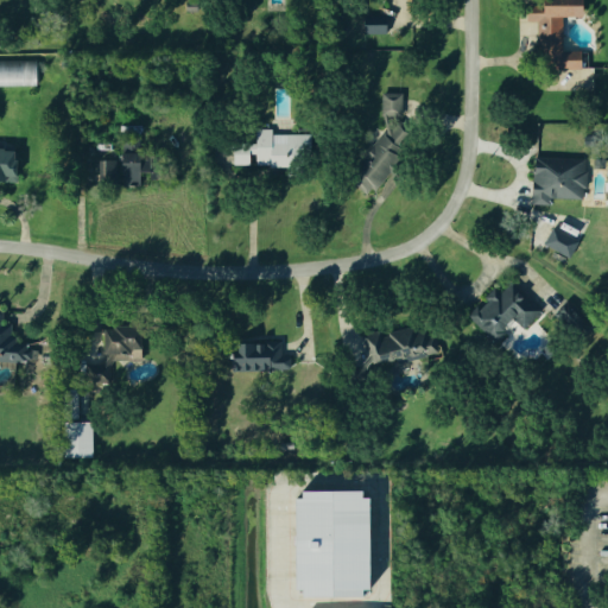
[(382,0),(409,0),(410,46),(384,48),(382,0)]
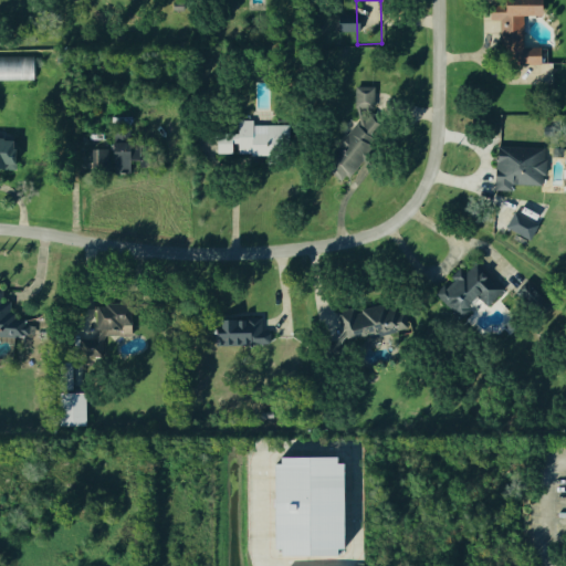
[(538,48),(540,63),(515,63),(515,52),(499,52),(499,18),(489,18),(488,4),(503,4),(503,0),(542,0),(542,13),(521,13),(521,48),(538,48)]
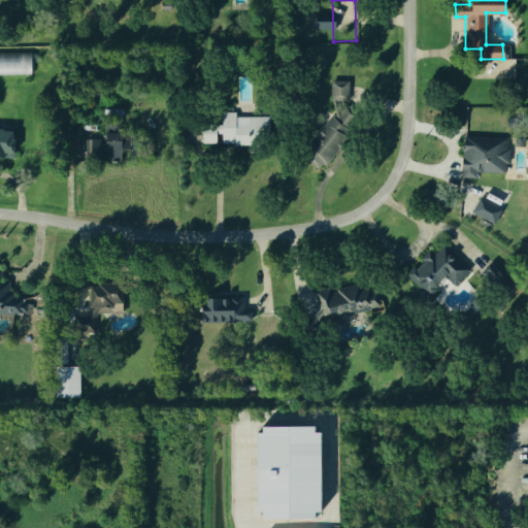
[(334,29),(335,11),(316,11),(316,29),(334,29)]
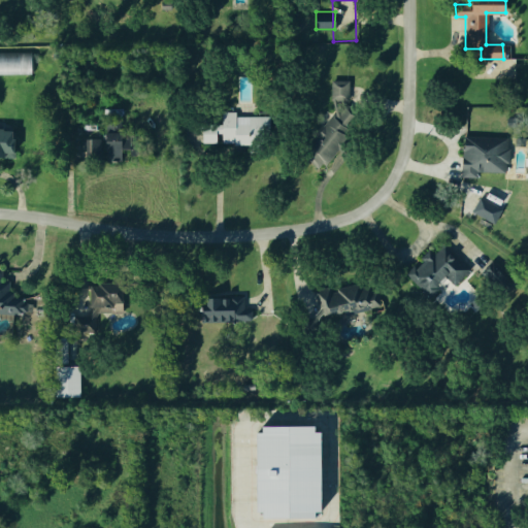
[(0,73),(0,52),(29,52),(29,73),(0,73)]
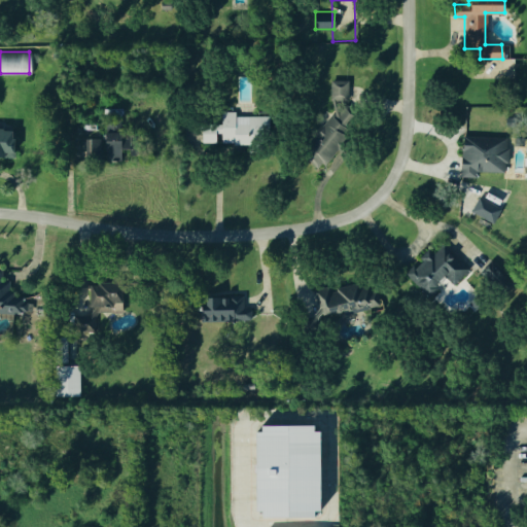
[(330,99),(330,80),(347,80),(346,100),(330,99)]
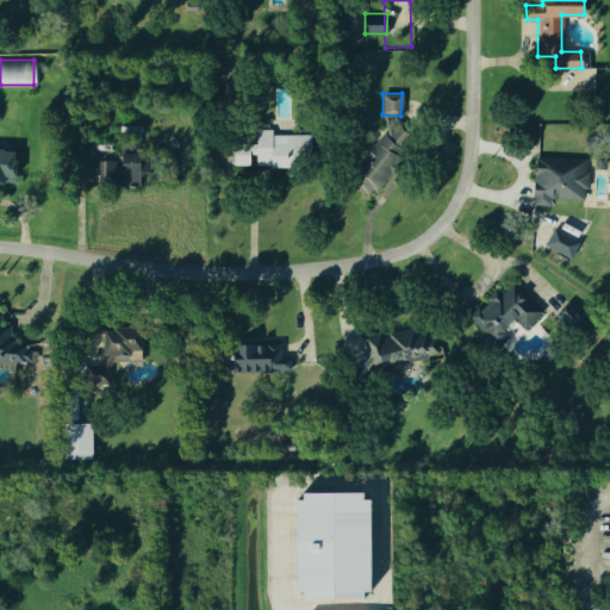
[(400,122),(419,137),(396,163),(402,169),(396,176),(387,168),(368,191),(347,172),(384,130),(388,135),(400,122)]
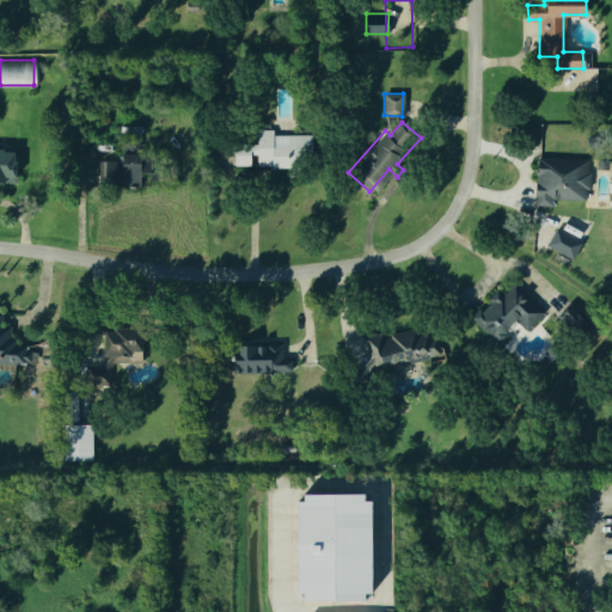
[(233,164),(233,144),(258,144),(258,129),(271,129),(271,134),(311,134),(311,175),(288,176),(288,164),(257,164),(257,152),(249,152),(249,164),(233,164)]
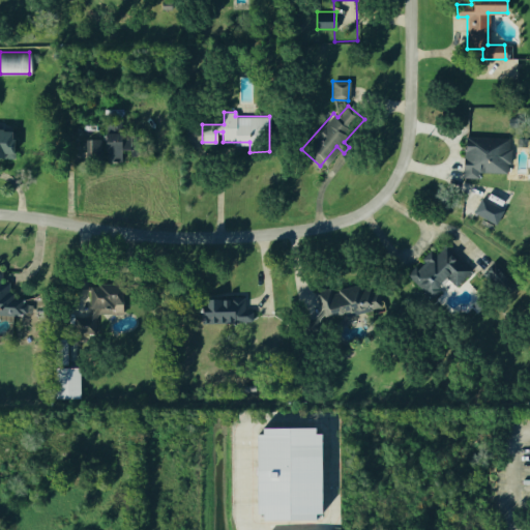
[(106,159),(106,119),(120,119),(120,159),(106,159)]
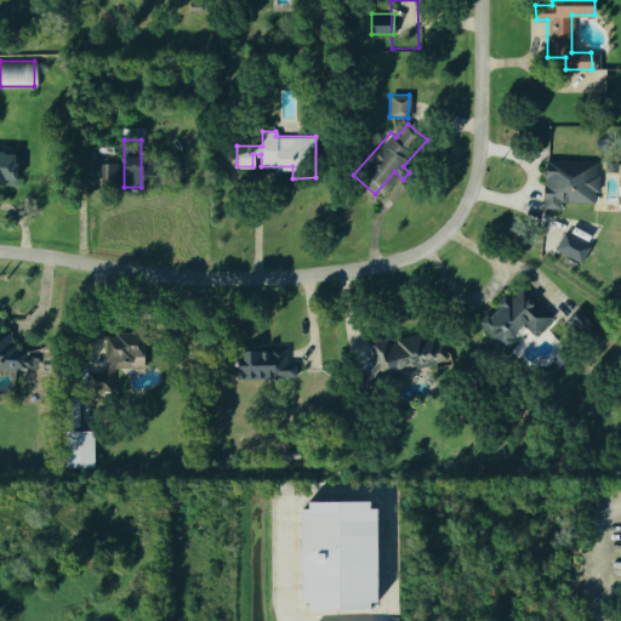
[(0,153),(13,154),(13,163),(16,163),(15,184),(0,183),(0,153)]
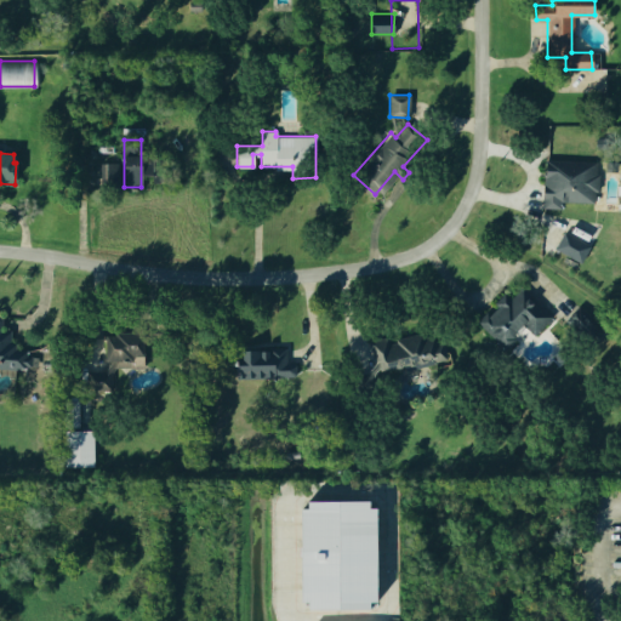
[(543,206),(546,160),(596,163),(593,201),(560,200),(559,206),(543,206)]
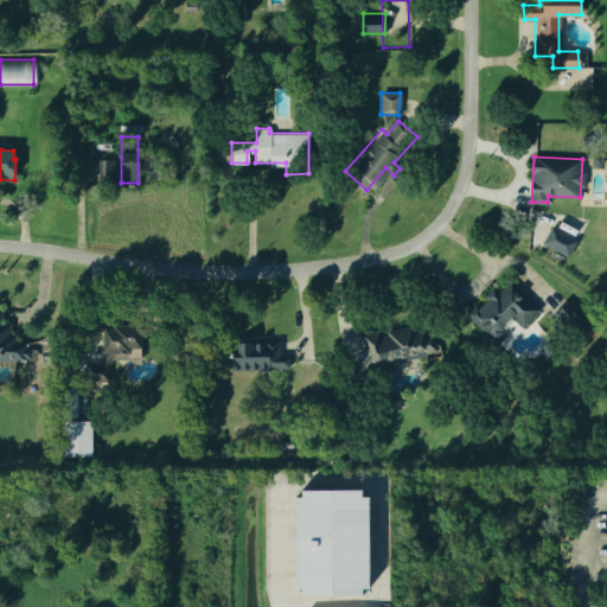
[(96,158),(116,158),(116,183),(97,184),(96,158)]
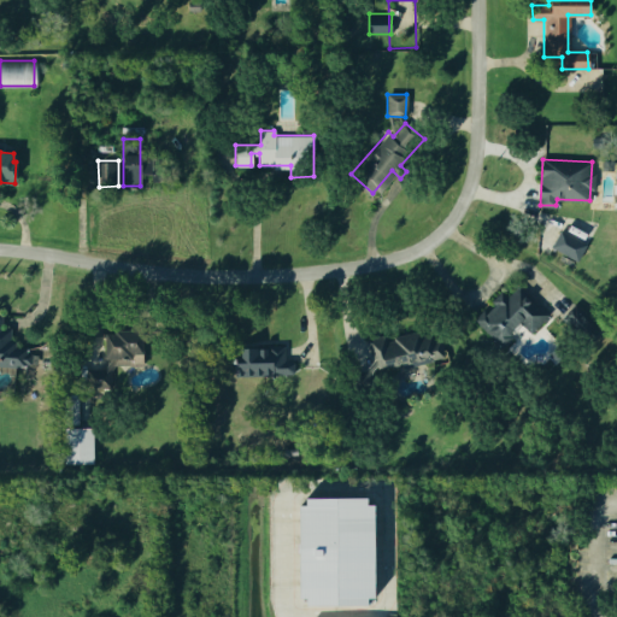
[(577,259),(552,246),(560,231),(585,245),(577,259)]
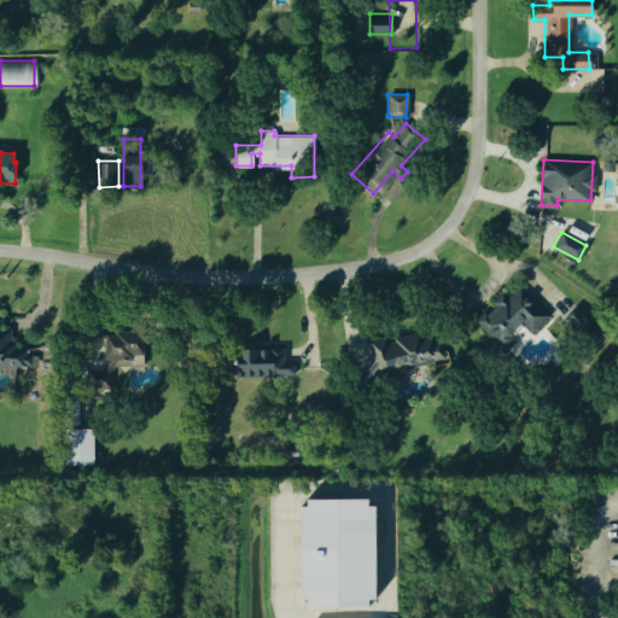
[(476,321),(484,312),(487,314),(495,304),(493,302),(501,292),(508,298),(518,287),(548,315),(532,332),(522,324),(502,345),(476,321)]
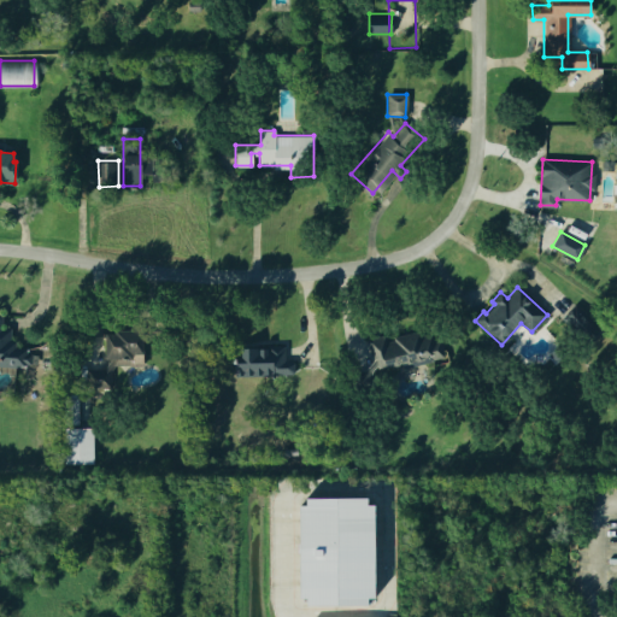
[(574,305),(600,330),(591,341),(564,316),(574,305)]
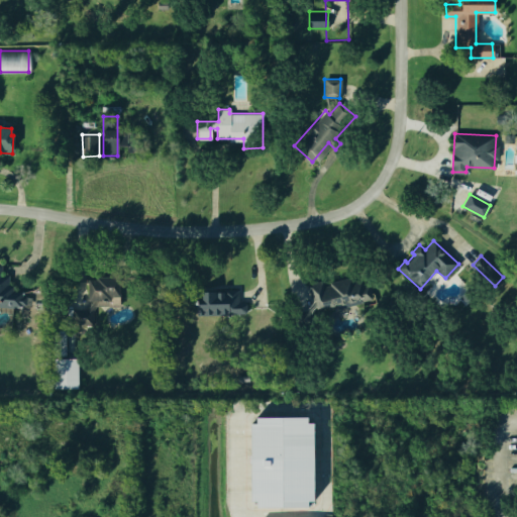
[(0,263),(1,264),(0,275),(7,275),(7,285),(11,285),(11,291),(21,292),(21,296),(24,296),(24,305),(20,304),(19,307),(0,305),(0,263)]
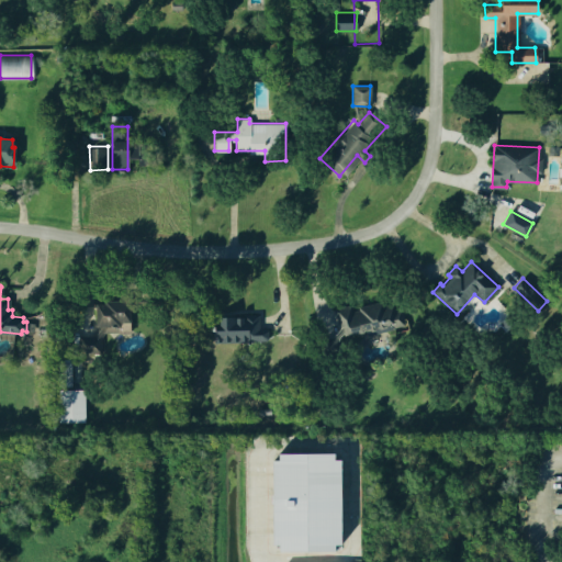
[(98,326),(97,303),(104,303),(104,301),(130,301),(130,321),(120,322),(120,326),(98,326)]
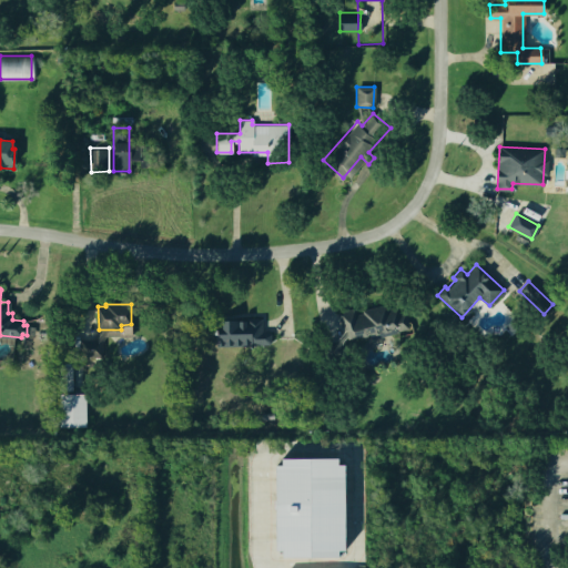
[(343,330),(337,312),(352,308),(354,315),(384,306),(385,310),(396,307),(398,314),(403,313),(407,327),(352,343),(347,328),(343,330)]
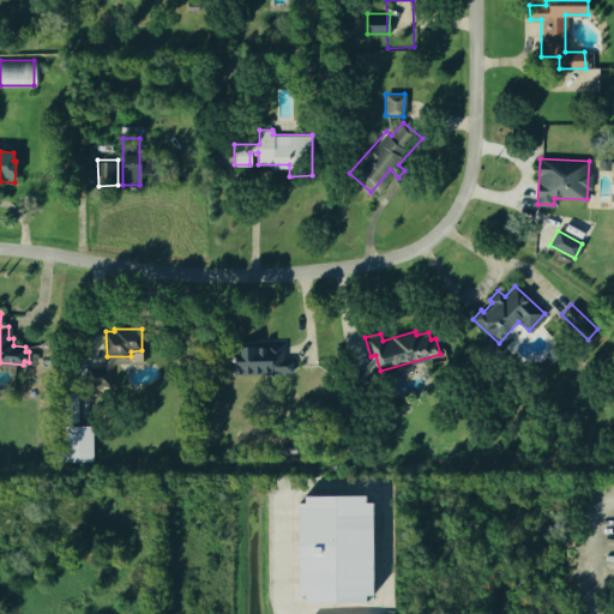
[(234,373),(233,347),(281,345),(282,360),(292,360),(292,371),(234,373)]
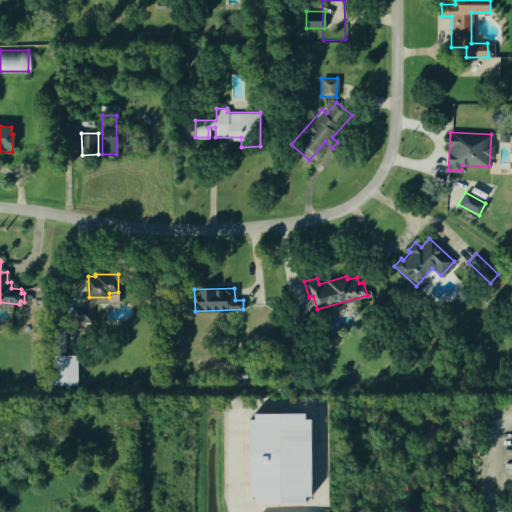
[(91,307),(71,307),(71,321),(91,321),(91,307)]
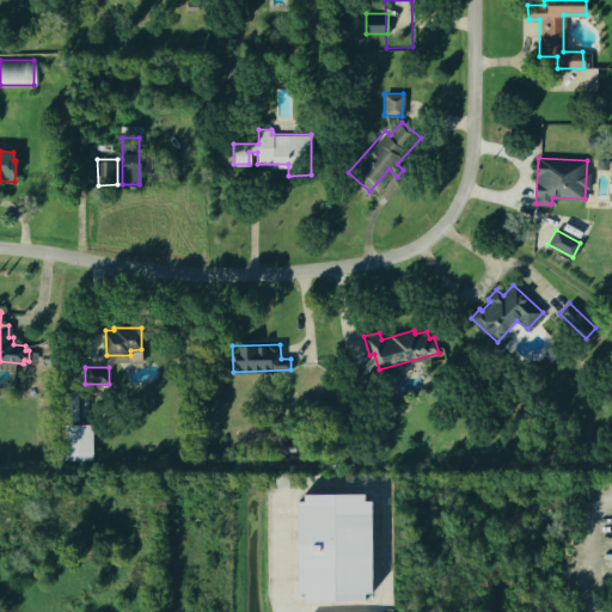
[(363,367),(349,369),(353,381),(366,379),(363,367)]
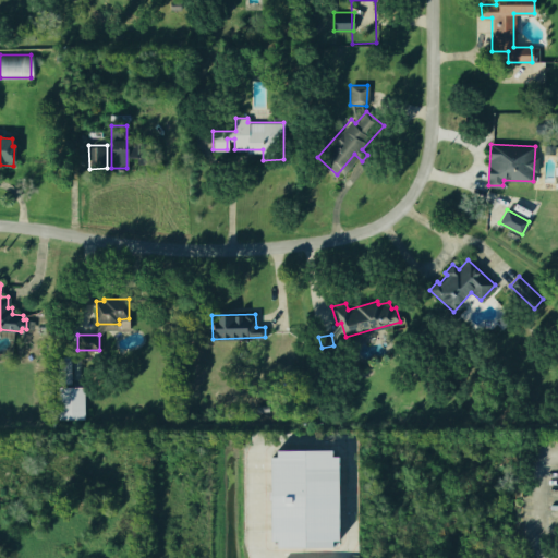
[(57,361),(71,361),(71,388),(84,388),(84,419),(58,420),(57,361)]
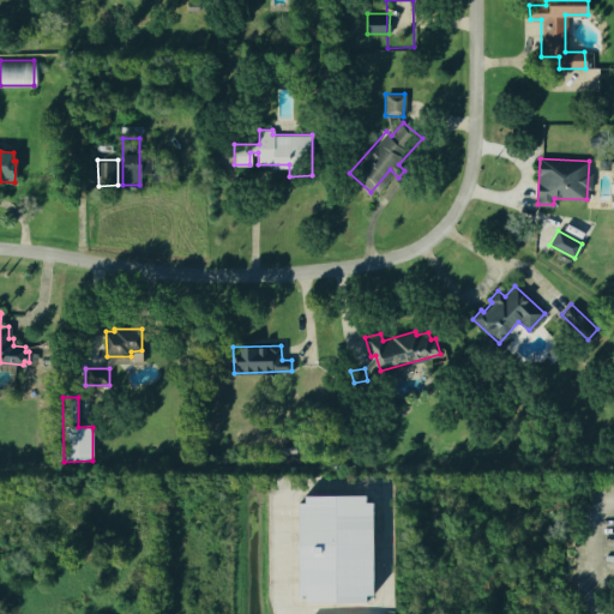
[(299,596),(306,596),(306,602),(372,602),(372,495),(299,495),(299,596)]
